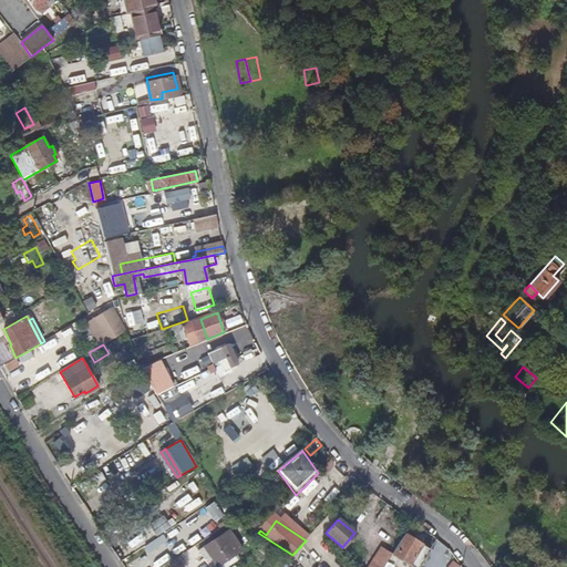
[(227,532),(224,535),(237,554),(240,552),(227,532)]
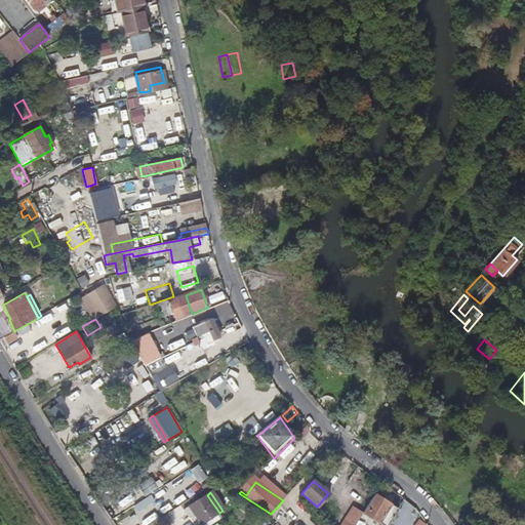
[(211,524),(220,519),(217,515),(219,513),(207,495),(184,511),(187,516),(192,512),(201,524),(200,524),(211,524)]
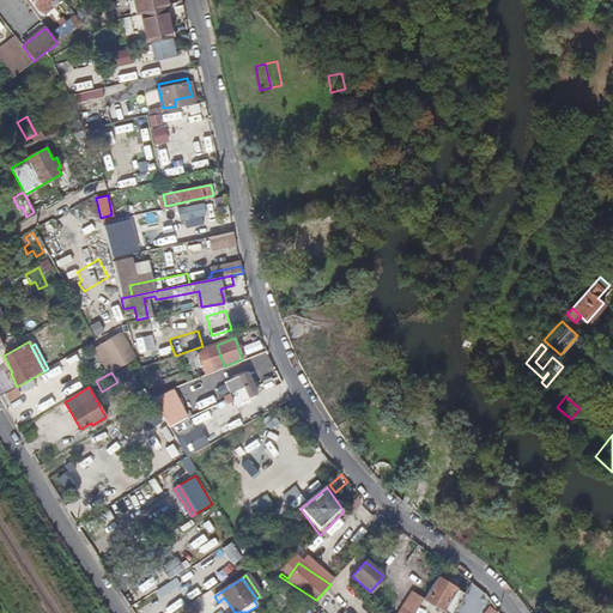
[(453,612),(463,598),(437,578),(424,599),(424,600),(442,612),(453,612)]
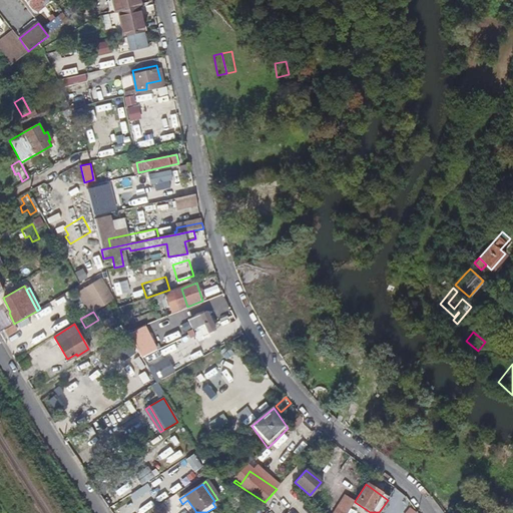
[(333,512),(347,512),(355,502),(355,501),(346,495),(333,512)]
